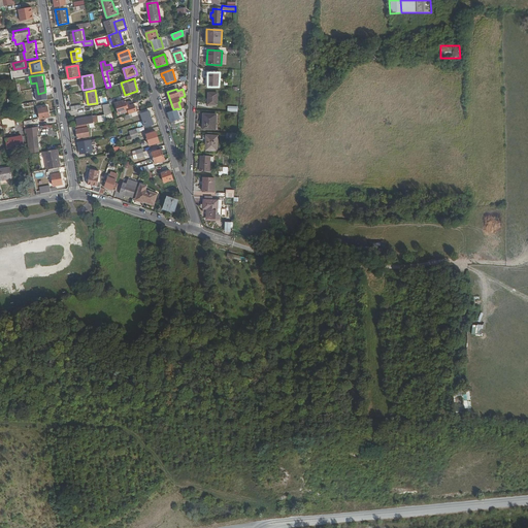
[(208,94),(208,105),(218,105),(218,94),(208,94)]
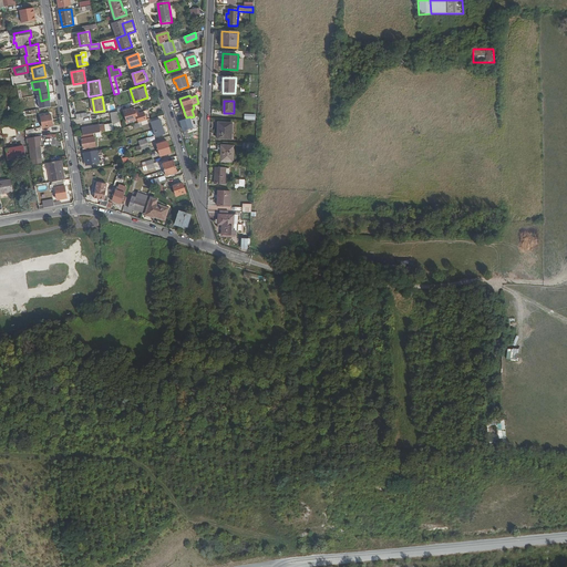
[(130,125),(133,124),(135,129),(143,126),(142,122),(141,122),(137,115),(136,110),(126,113),(130,125)]
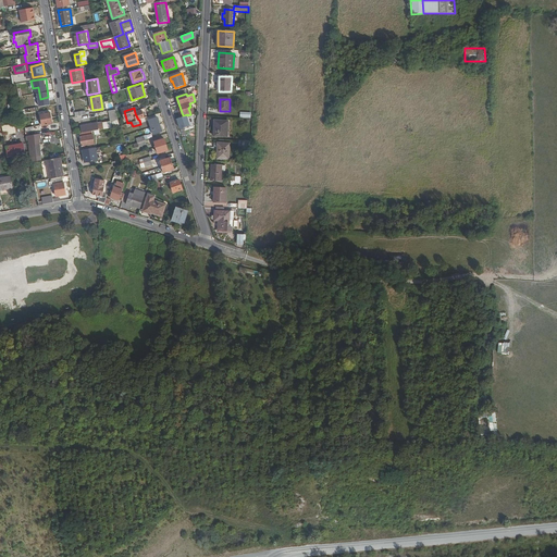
[(119,122),(115,109),(109,110),(111,124),(119,122)]
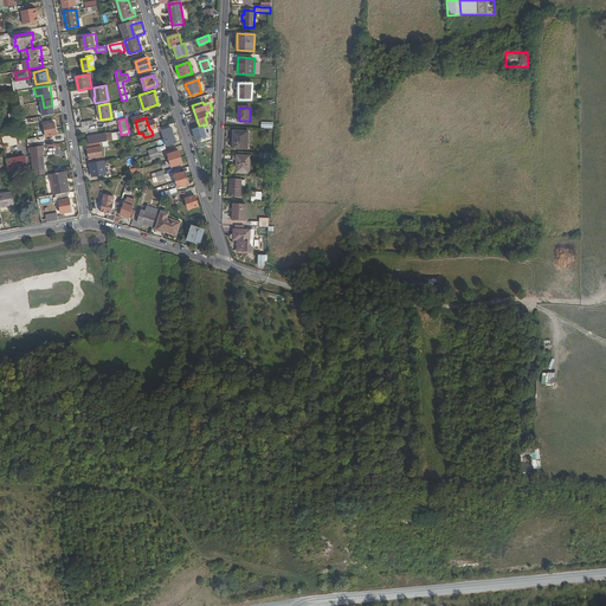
[(55,122),(44,124),(46,136),(57,135),(55,122)]
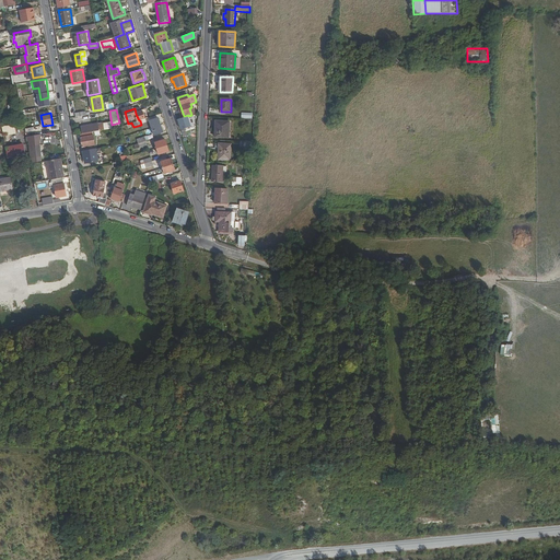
[(165,131),(161,117),(152,120),(156,133),(165,131)]
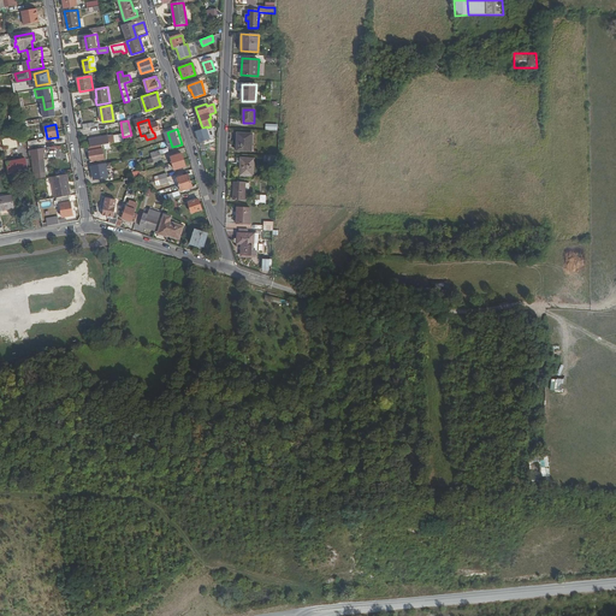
[(237,150),(252,152),(252,134),(241,134),(240,140),(237,140),(237,150)]
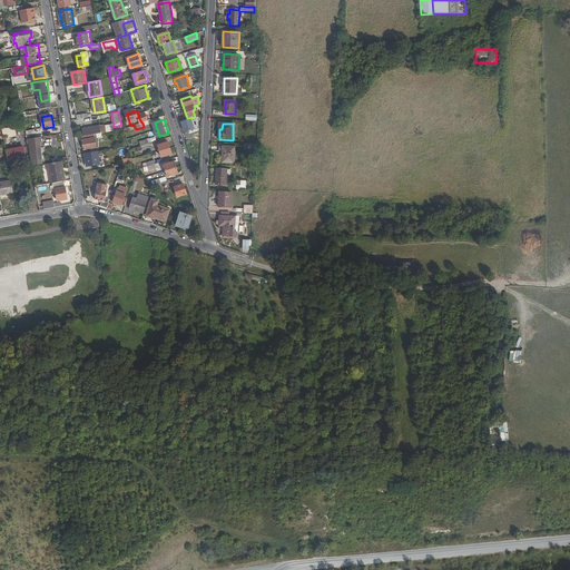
[(84,130),(85,136),(89,135),(97,134),(97,138),(102,137),(102,133),(111,130),(111,126),(84,130)]
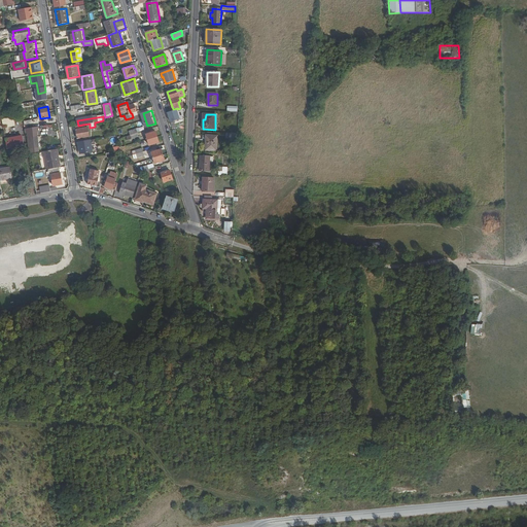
[(4,128),(16,127),(15,117),(3,118),(4,128)]
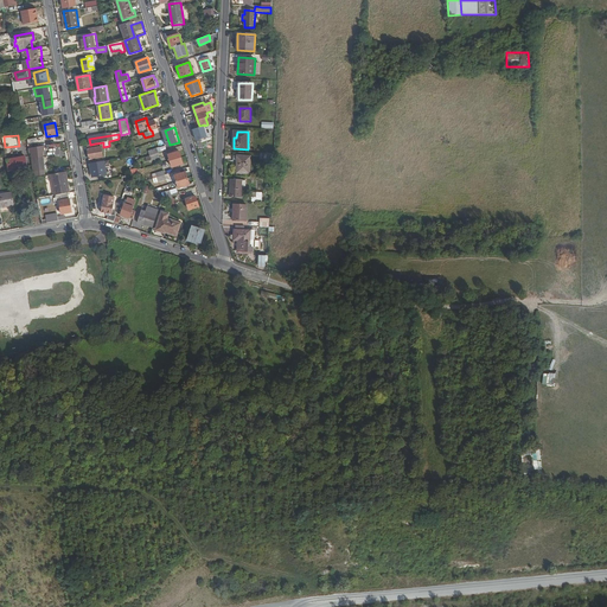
[(44,145),(29,148),(30,153),(34,152),(34,157),(38,157),(32,158),(34,176),(46,173),(45,164),(48,163),(46,158),(44,158),(43,151),(44,151),(44,145)]
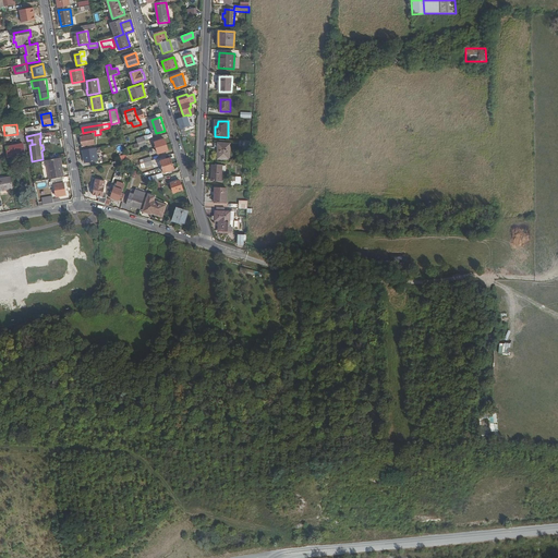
[(88,135),(81,136),(83,147),(95,145),(94,134),(88,135)]
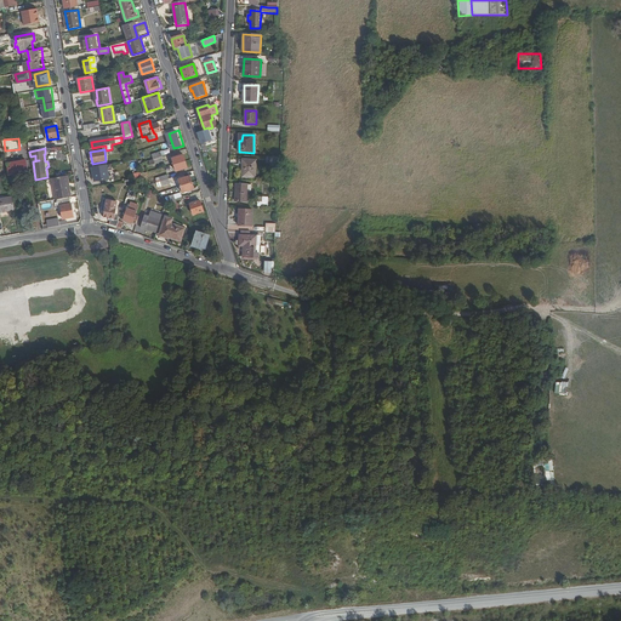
[(152,154),(153,159),(154,164),(164,160),(160,152),(152,154)]
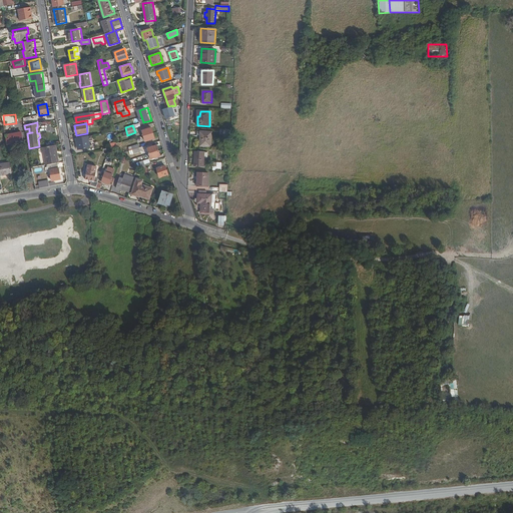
[(142,130),(143,135),(145,141),(154,138),(151,127),(142,130)]
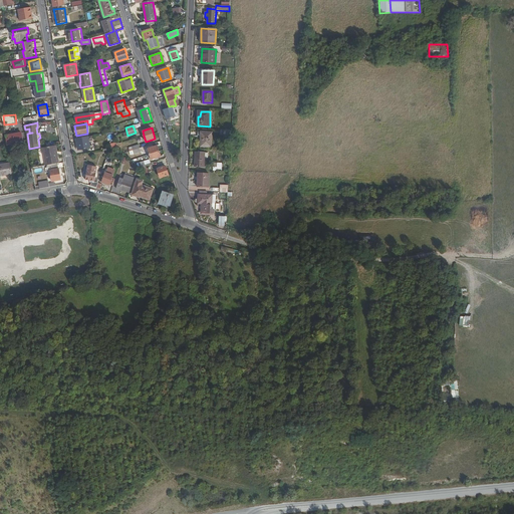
[(197,140),(196,146),(211,147),(212,133),(201,132),(200,137),(200,141),(197,140)]
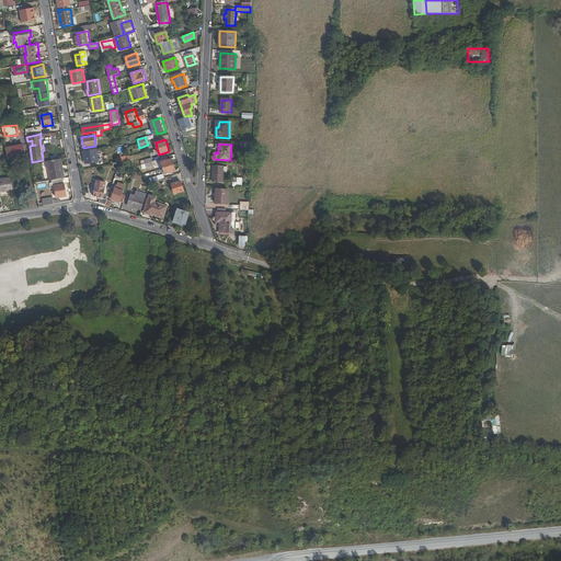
[(24,145),(7,148),(8,158),(25,155),(24,145)]
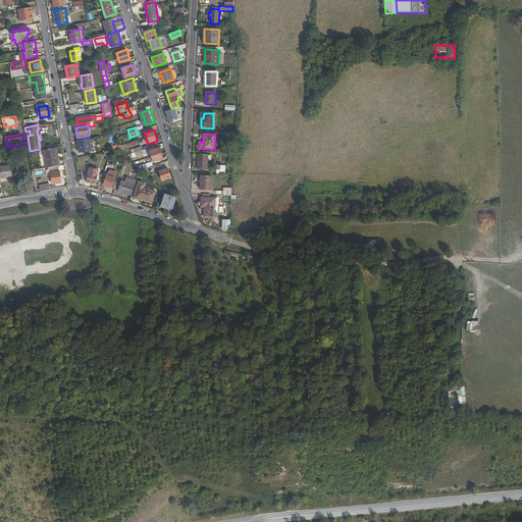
[(90,139),(77,141),(80,152),(92,150),(91,143),(90,139)]
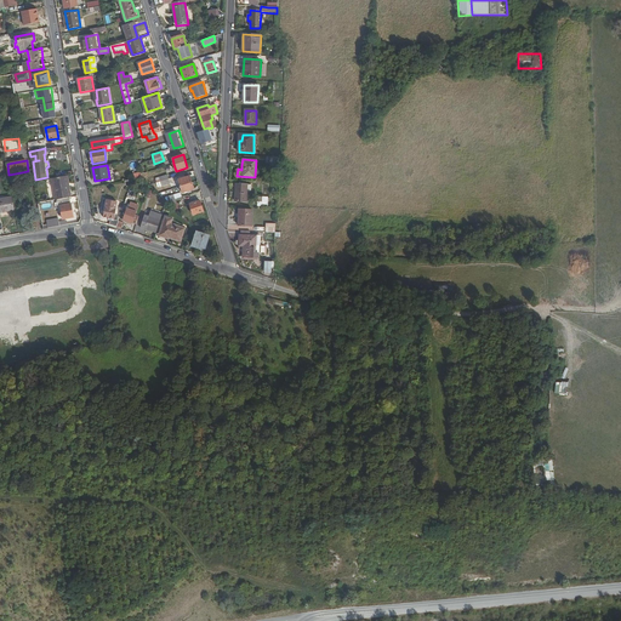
[(68,175),(52,178),(56,199),(70,197),(72,197),(70,191),(68,191),(66,182),(69,182),(68,175)]
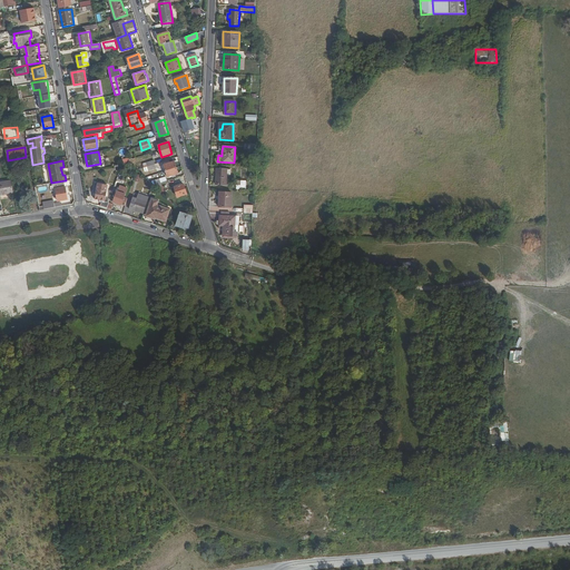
[(154,160),(146,163),(148,170),(156,168),(154,160)]
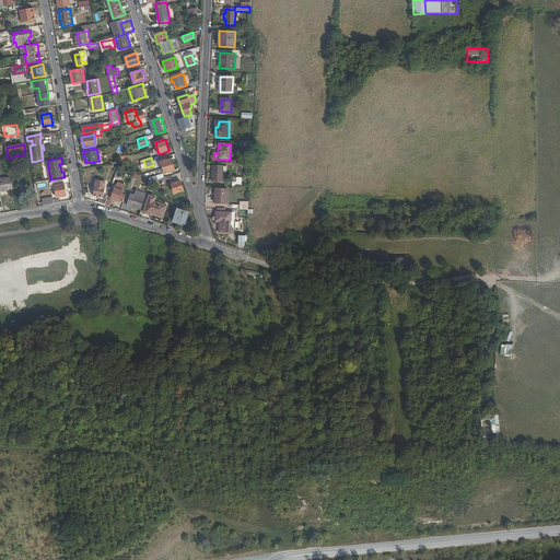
[(162,162),(163,167),(165,173),(175,170),(172,159),(162,162)]
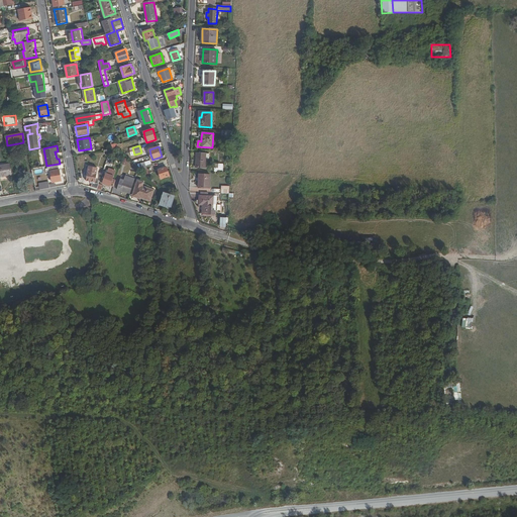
[(195,168),(205,168),(205,159),(205,153),(205,152),(198,152),(198,157),(196,157),(195,168)]
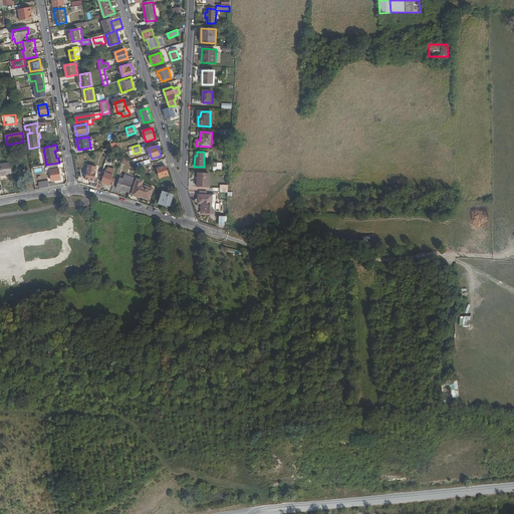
[(137,163),(139,167),(139,168),(142,170),(147,169),(144,161),(137,163)]
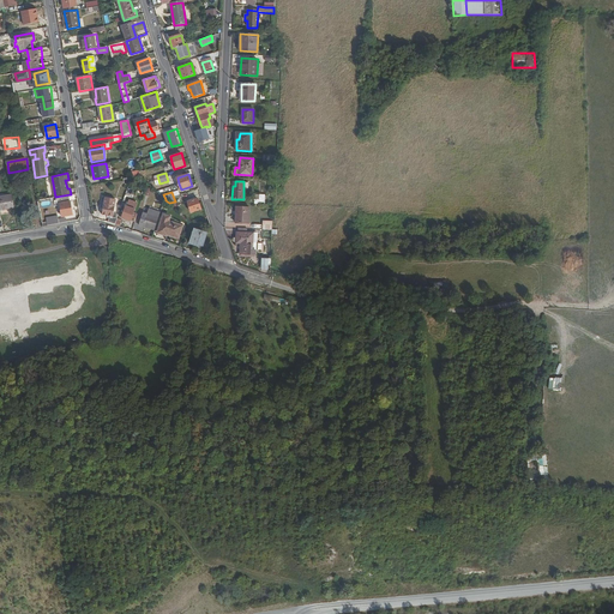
[(14,206),(13,193),(1,196),(4,209),(14,206)]
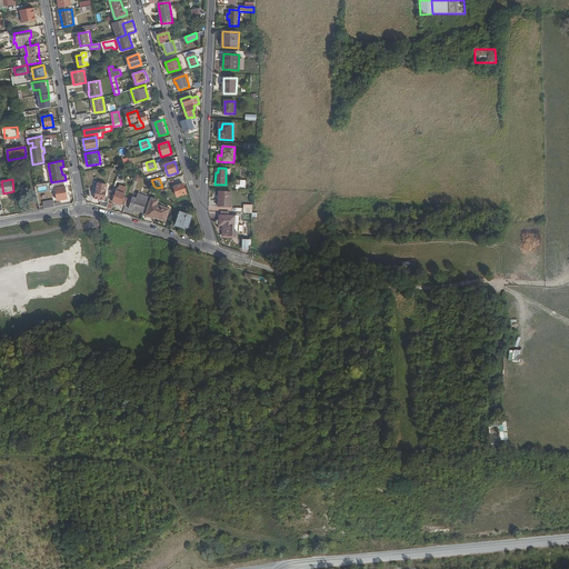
[(52,189),(56,189),(58,200),(67,199),(66,187),(65,180),(51,182),(52,189)]
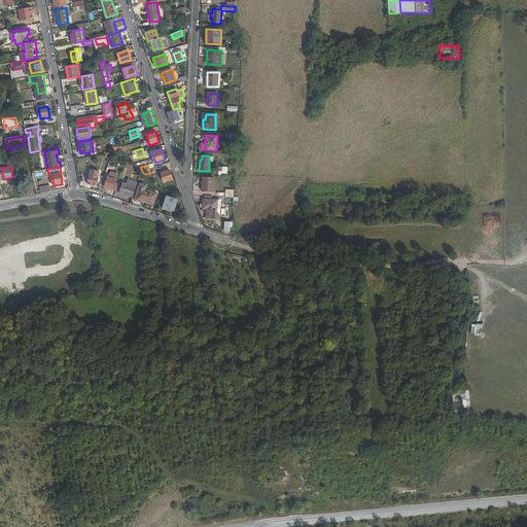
[(218,167),(217,175),(226,175),(227,167),(218,167)]
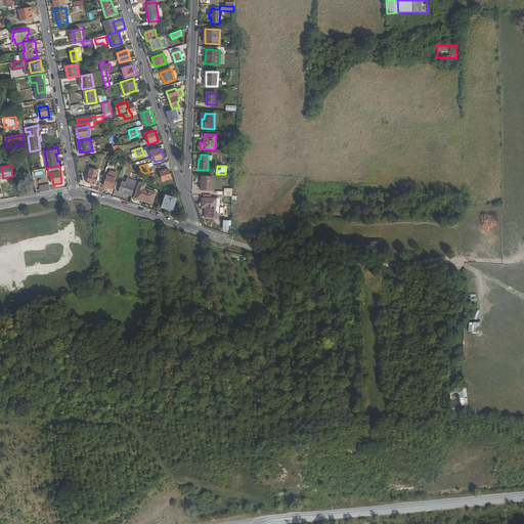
[(99,171),(91,168),(86,181),(90,182),(94,184),(99,171)]
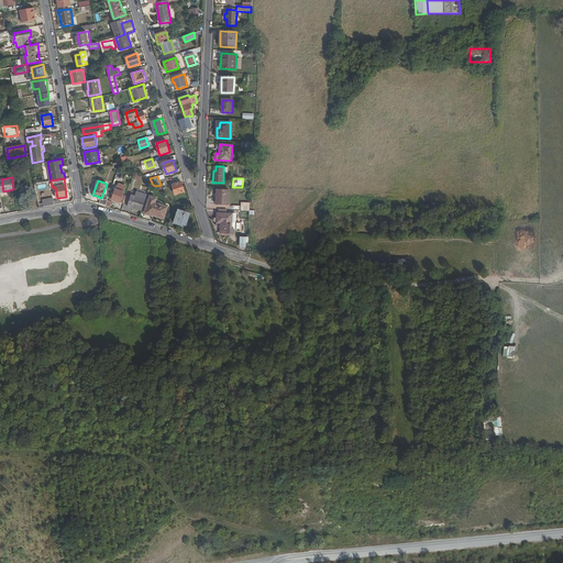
[(183,181),(173,185),(176,194),(185,190),(183,181)]
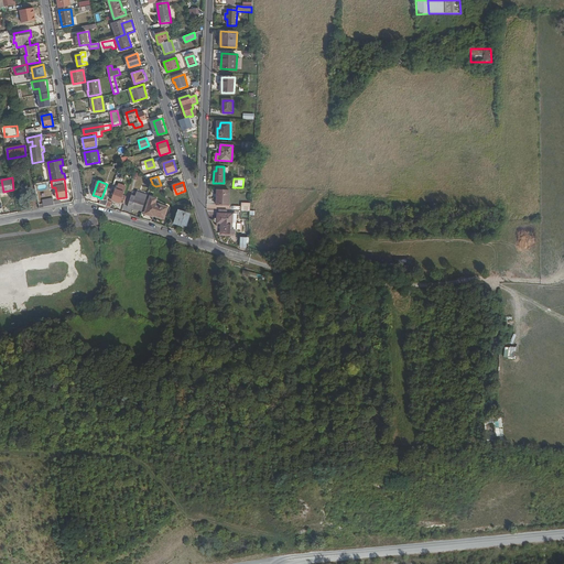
[(127,186),(119,183),(117,190),(116,190),(114,197),(121,201),(127,186)]
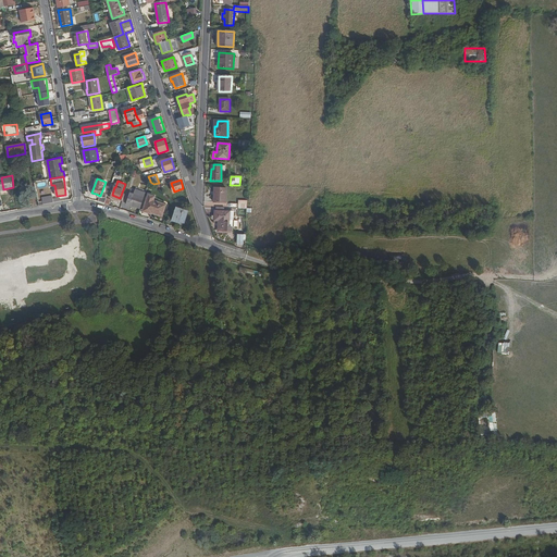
[(214,188),(213,203),(225,203),(226,189),(214,188)]
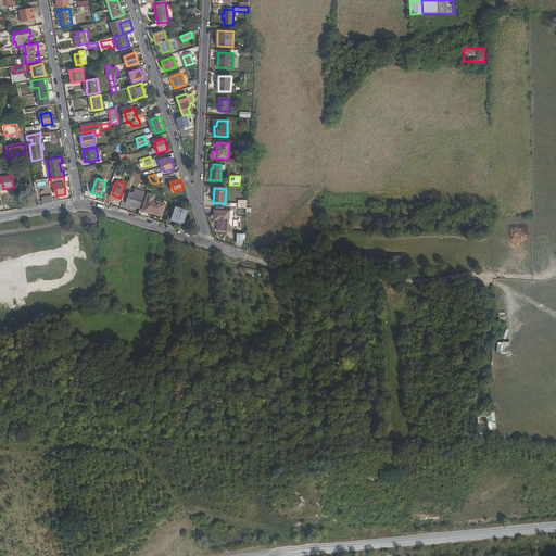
[(130,204),(140,207),(144,197),(134,193),(130,204)]
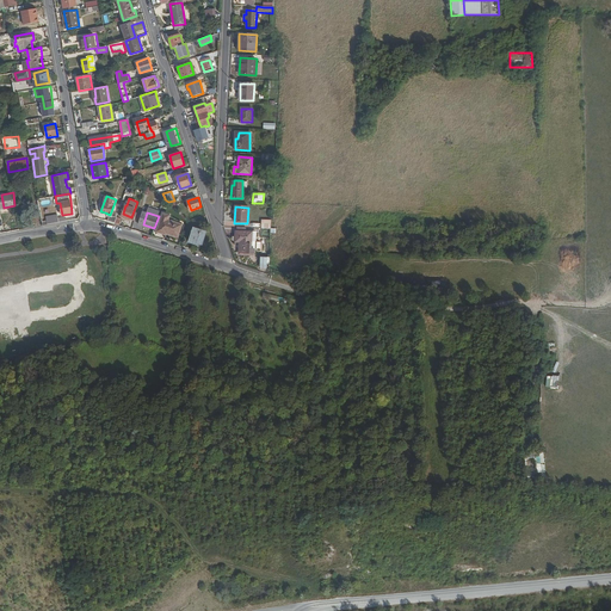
[(173,216),(166,214),(161,232),(170,235),(171,233),(178,235),(181,224),(172,221),(173,216)]
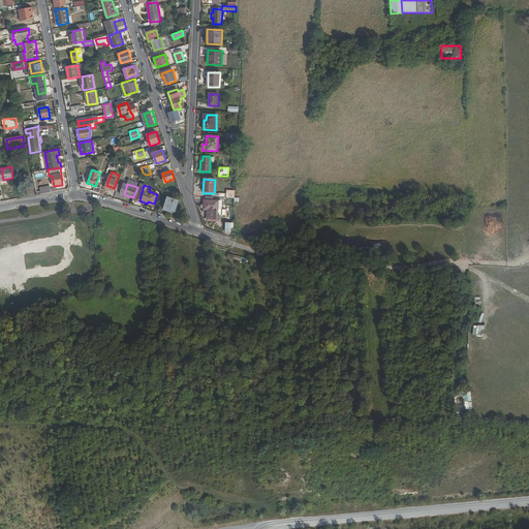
[(179,200),(168,196),(164,209),(172,212),(173,210),(176,211),(179,200)]
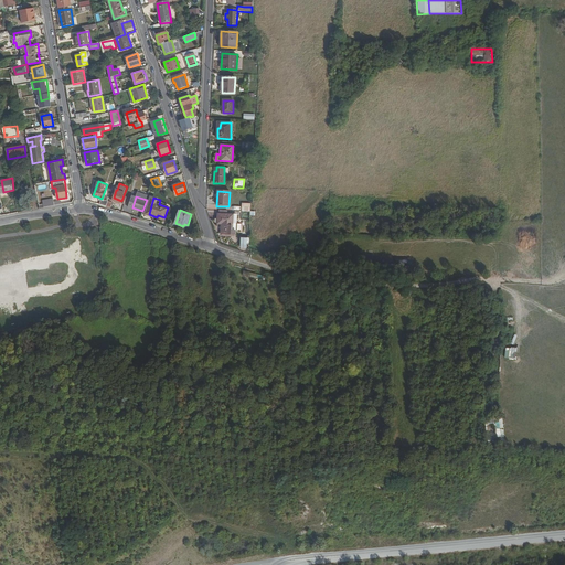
[(231,235),(232,216),(227,215),(219,215),(217,223),(222,224),(221,235),(231,235)]
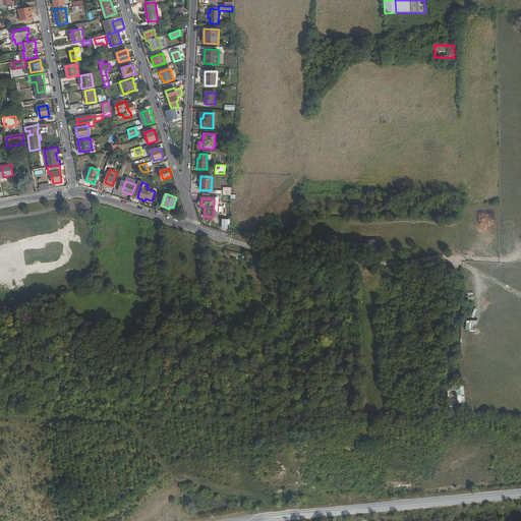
[(474,331),(475,321),(465,321),(465,331),(474,331)]
